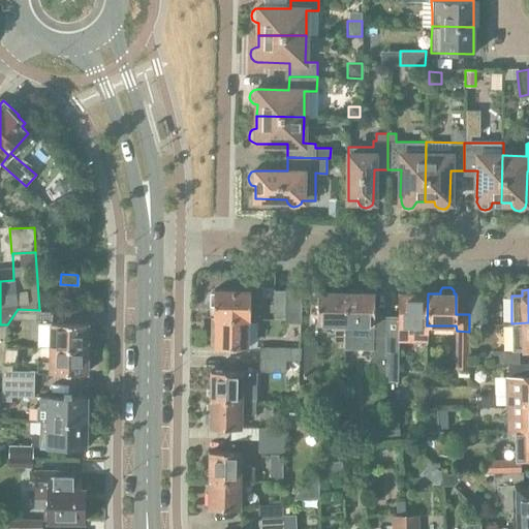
[(214,319),(247,319),(249,319),(250,291),(213,290),(212,292),(211,306),(213,306),(213,319),(214,319)]
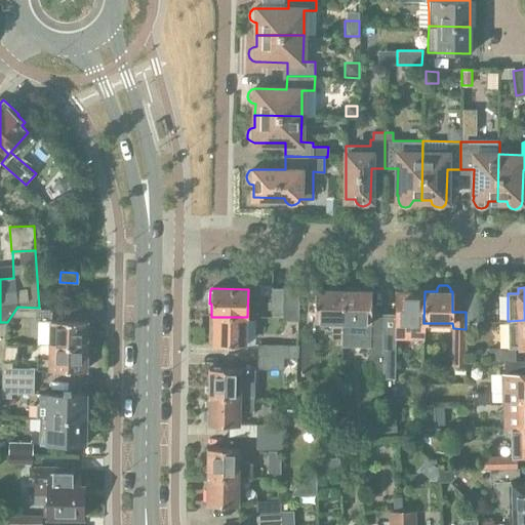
[(284,314),(284,289),(272,289),(272,314),(284,314)]
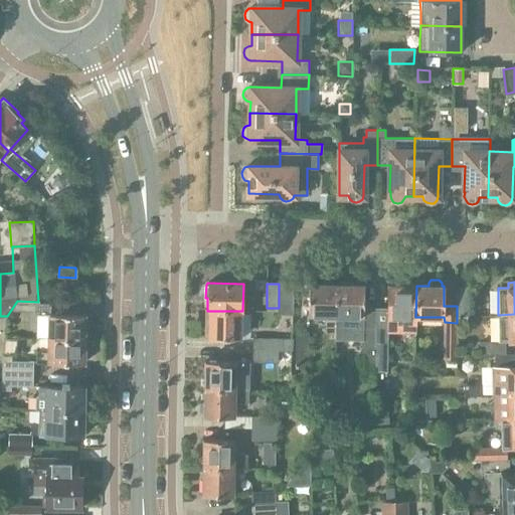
[(279,284),(279,308),(278,314),(292,315),(292,284),(279,284)]
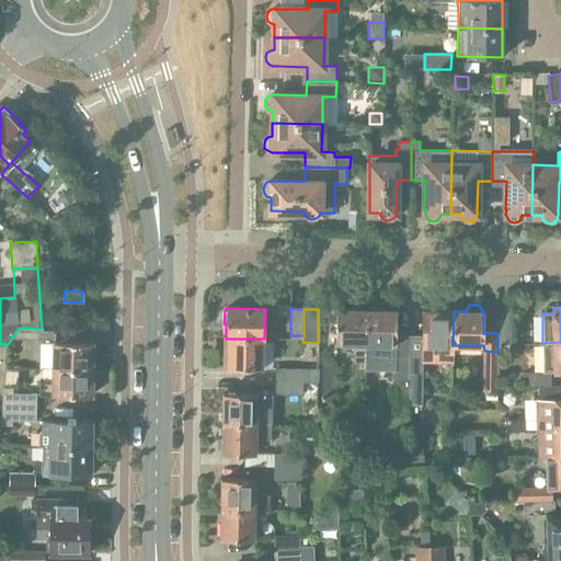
[(365,363),(366,363),(367,309),(336,309),(336,343),(354,343),(356,363),(365,363)]
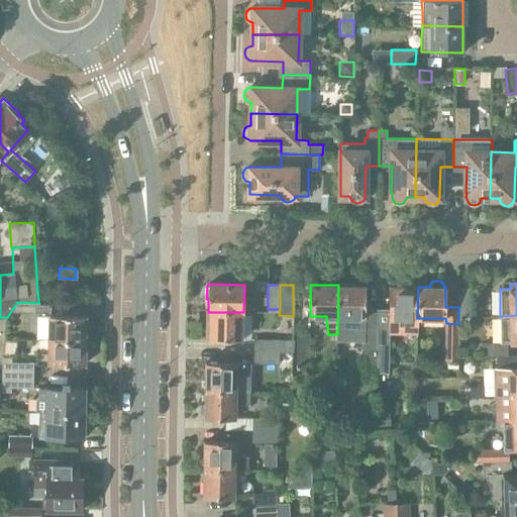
[(336,334),(336,340),(348,340),(350,330),(366,330),(365,334),(365,358),(365,373),(377,373),(378,310),(366,310),(366,286),(338,285),(337,334),(336,334)]
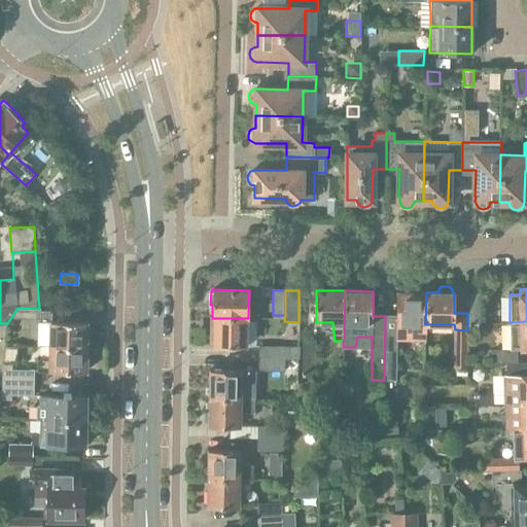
[(385,316),(384,380),(395,380),(396,365),(396,341),(396,337),(403,338),(403,339),(411,339),(411,338),(424,338),(424,324),(425,324),(426,292),(397,291),(397,316),(385,316)]
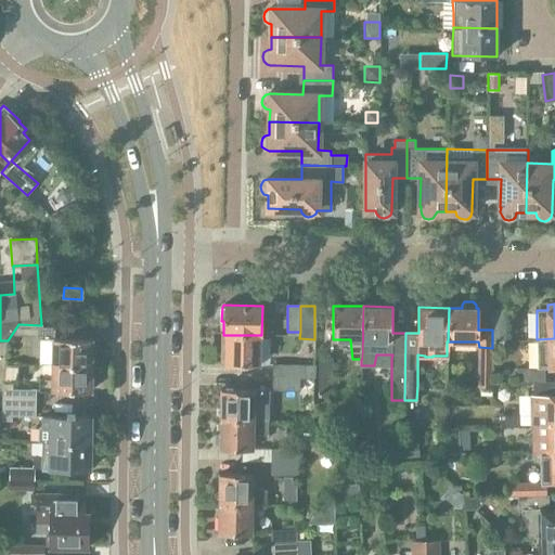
[(491,309),(492,330),(492,340),(505,339),(504,309),(491,309)]
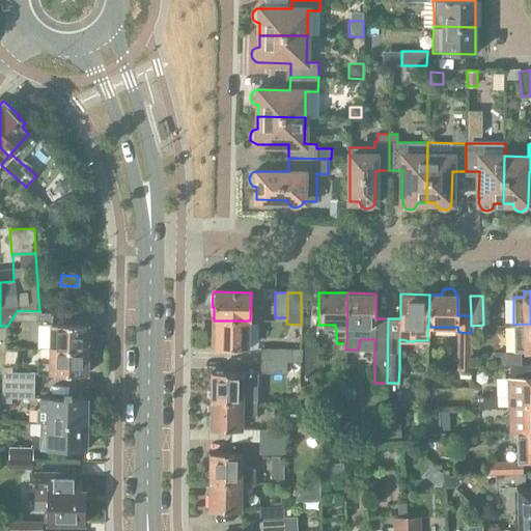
[(7,326),(5,329),(17,329),(17,324),(38,325),(37,347),(50,347),(87,348),(87,324),(39,324),(39,311),(18,310),(7,326)]
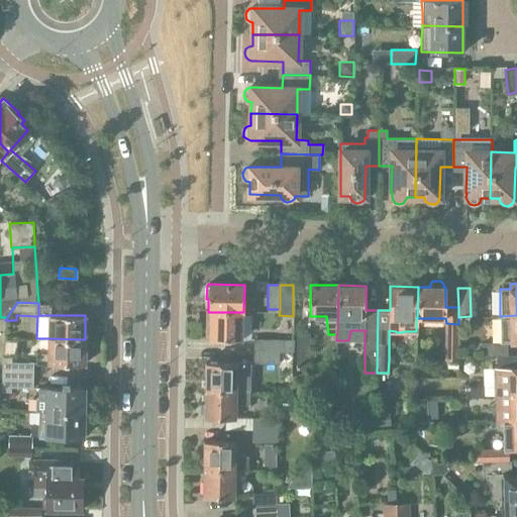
[(241,312),(209,312),(209,338),(240,339),(241,312)]
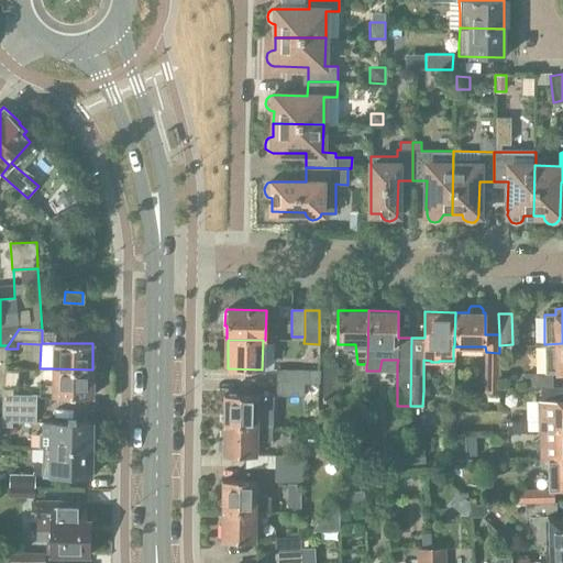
[(551,373),(562,372),(562,343),(544,344),(545,373),(526,373),(526,387),(552,387),(551,373)]
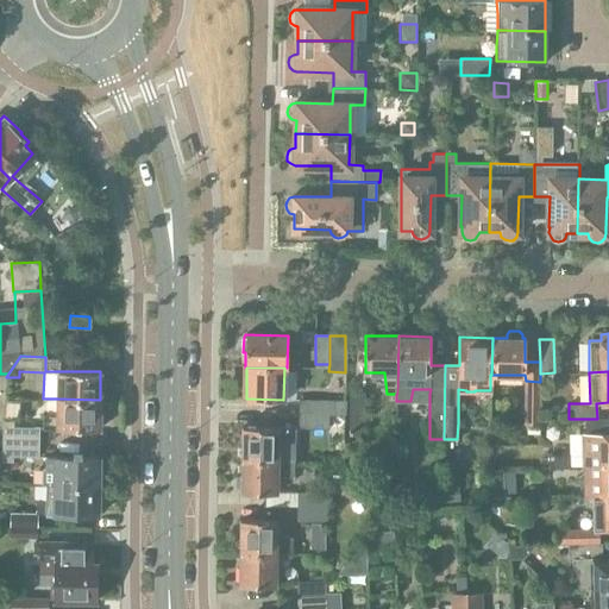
[(526,381),(525,406),(540,407),(540,382),(526,381)]
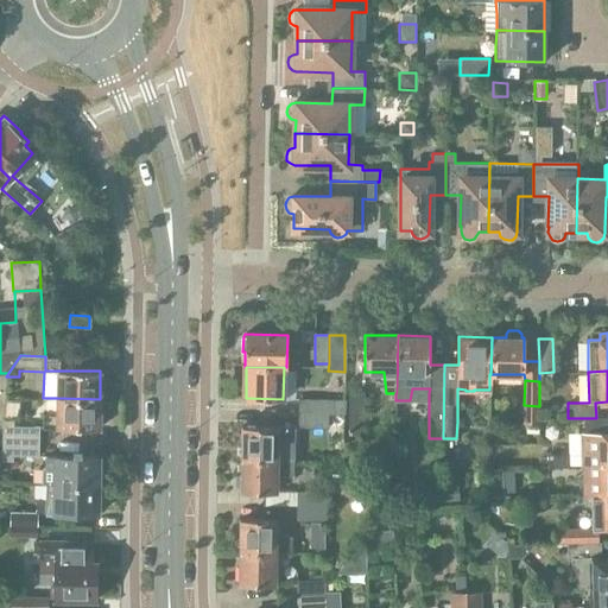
[(349,392),(349,420),(349,435),(359,435),(359,431),(363,431),(363,420),(363,392),(349,392)]
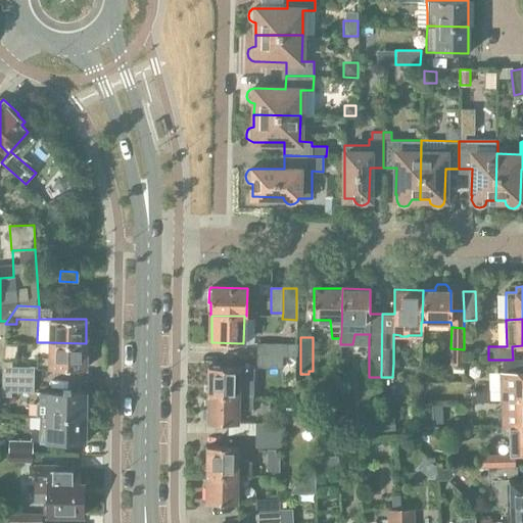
[(86,343),(49,342),(49,355),(38,355),(38,367),(85,368),(86,343)]
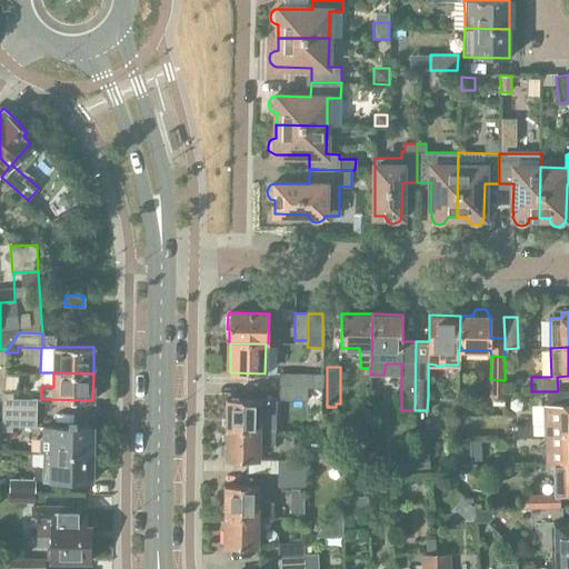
[(279,388),(306,388),(321,388),(322,375),(279,373),(279,388)]
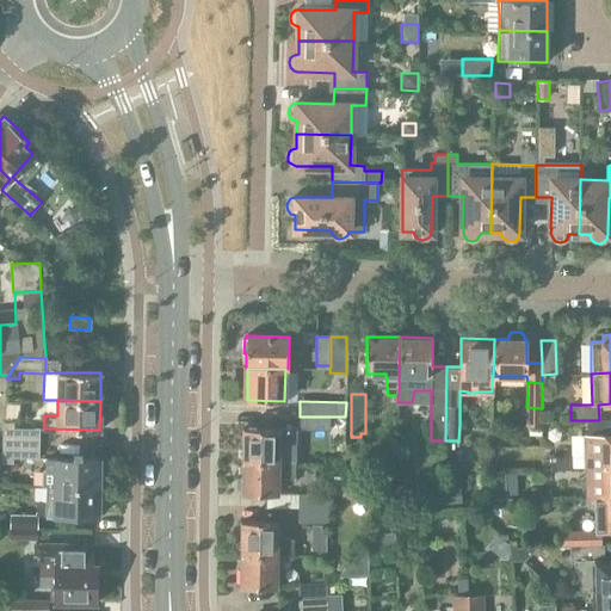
[(328,417),(300,417),(300,430),(328,430),(328,417)]
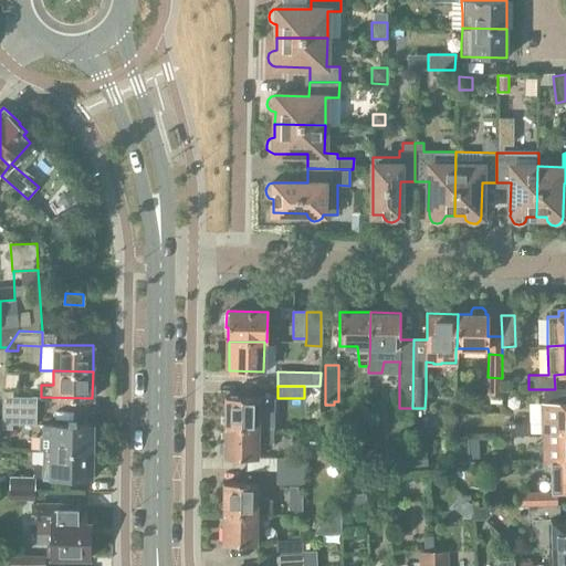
[(543,433),(565,432),(565,402),(564,404),(564,389),(547,389),(547,400),(542,404),(543,433)]
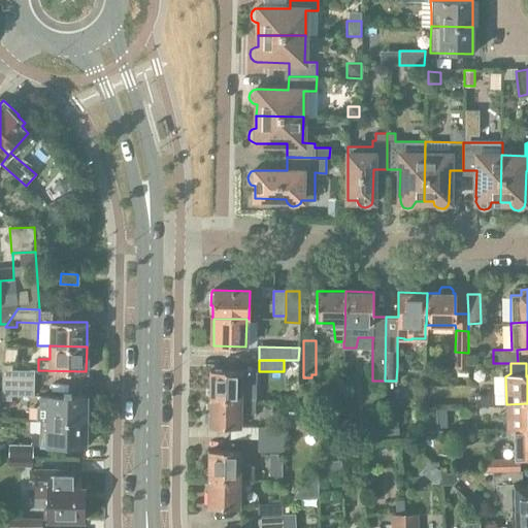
[(3,364),(2,382),(33,382),(33,370),(12,369),(12,364),(3,364)]
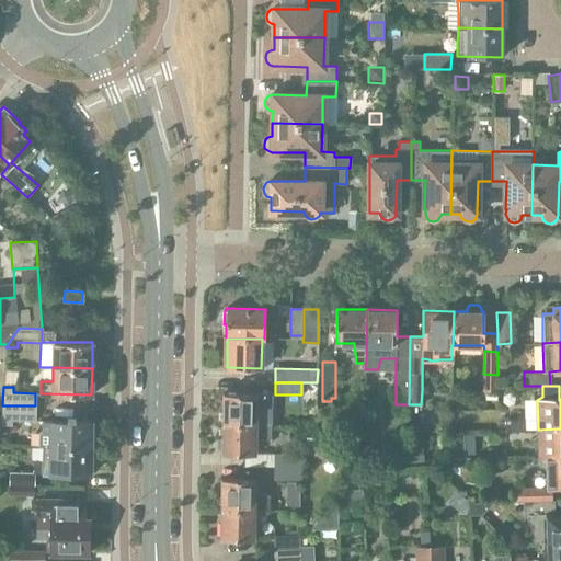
[(222,393),(221,424),(271,424),(271,395),(256,393),(222,393)]
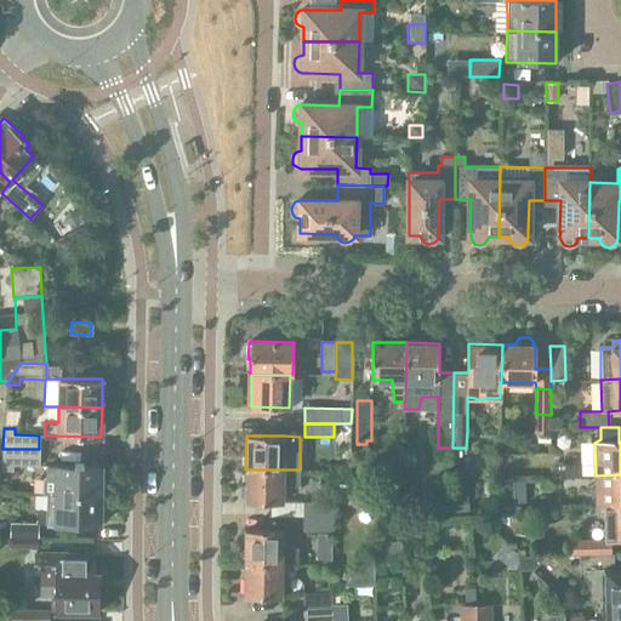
[(39,449),(3,449),(3,469),(13,469),(13,463),(39,465),(39,449)]
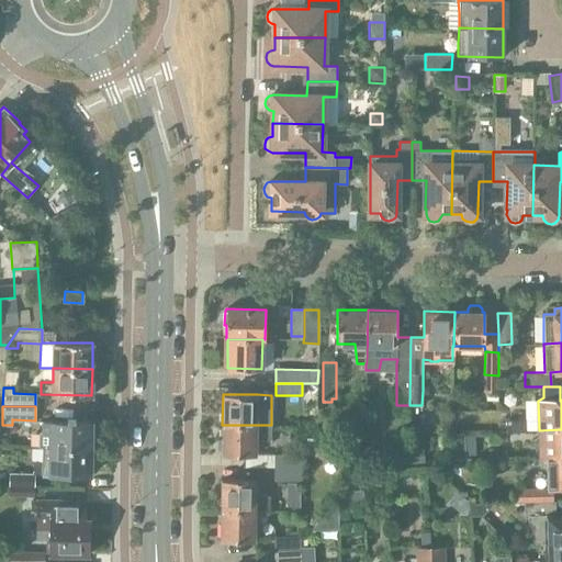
[(40,448),(42,448),(91,448),(91,422),(76,422),(76,420),(67,420),(68,422),(40,420),(40,448)]
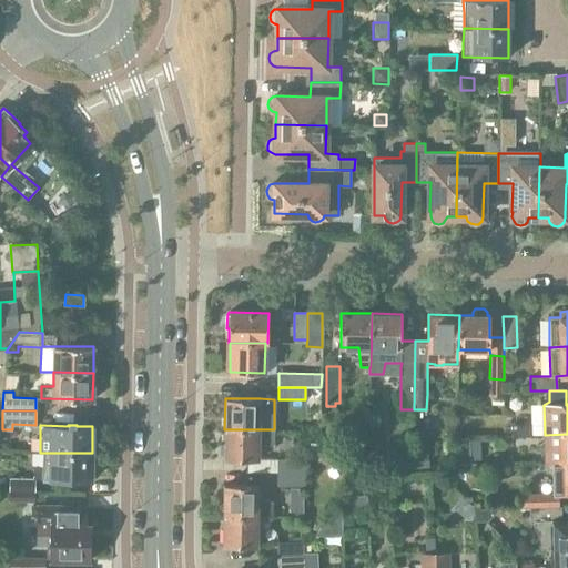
[(513,425),(513,436),(530,435),(530,425),(513,425)]
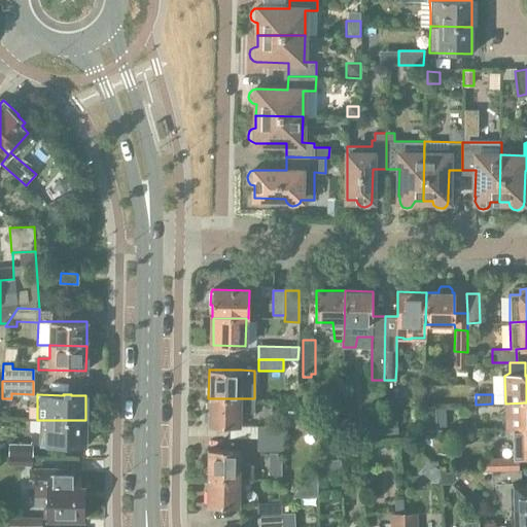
[(254,414),(254,398),(208,398),(208,426),(240,427),(240,413),(254,414)]
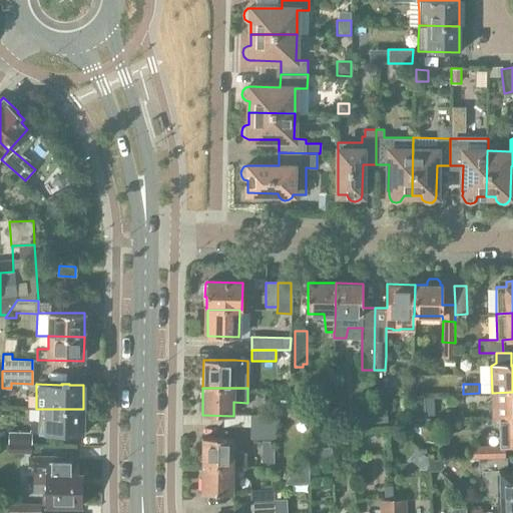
[(512,392),(492,393),(493,419),(498,419),(512,418),(512,392)]
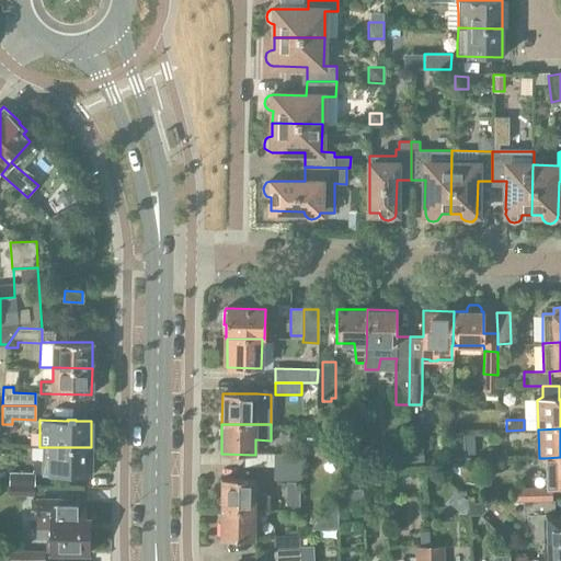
[(524,430),(506,431),(506,442),(524,442),(524,430)]
